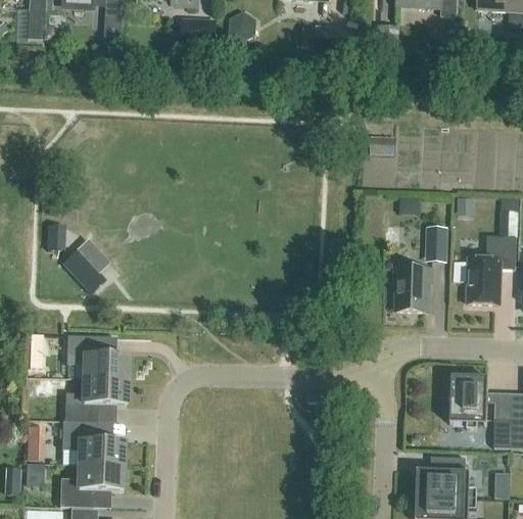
[(32,0),(30,38),(45,38),(46,12),(53,12),(53,0),(32,0)]
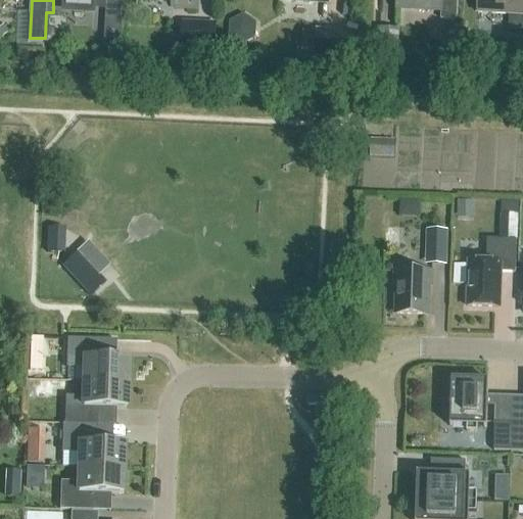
[(456,16),(457,0),(397,0),(397,5),(441,7),(441,16),(456,16)]
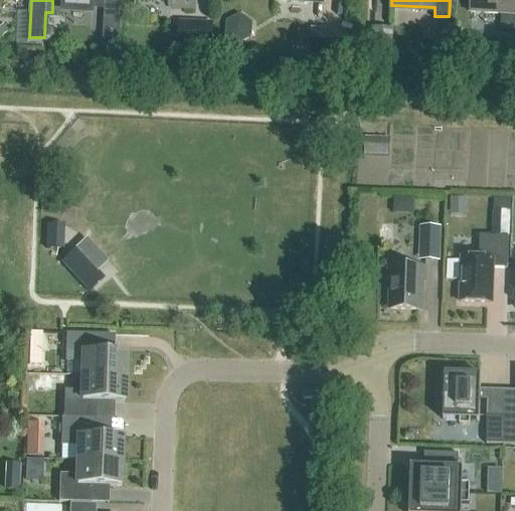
[(514,25),(514,0),(471,0),(471,9),(502,11),(501,25),(514,25)]
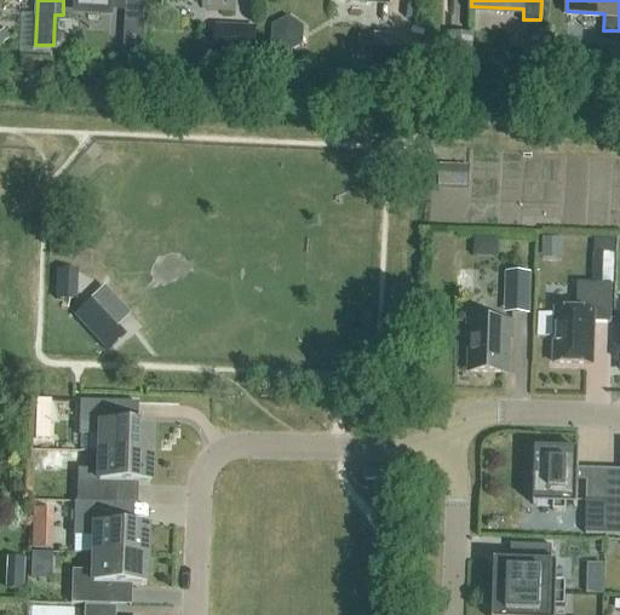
[(126,3),(125,42),(143,44),(145,4),(126,3)]
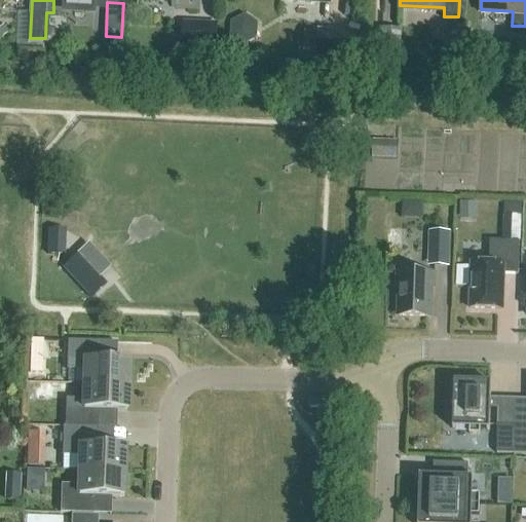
[(258,20),(245,10),(231,19),(230,34),(242,42),(257,36),(258,20)]
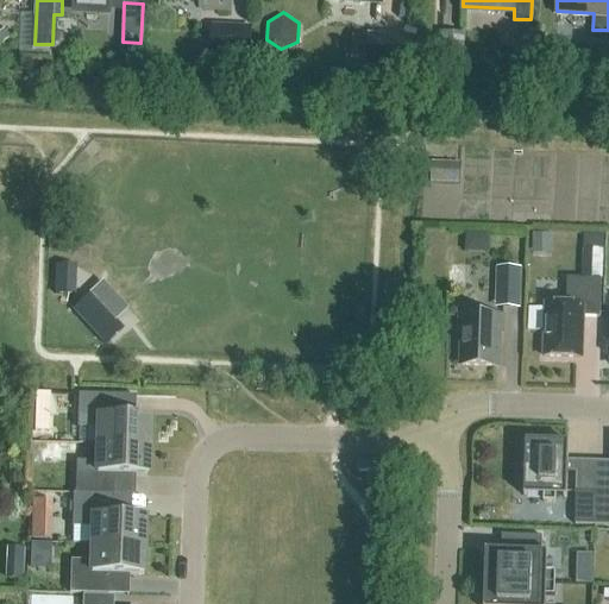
[(252,21),(212,20),(211,57),(251,58),(252,21)]
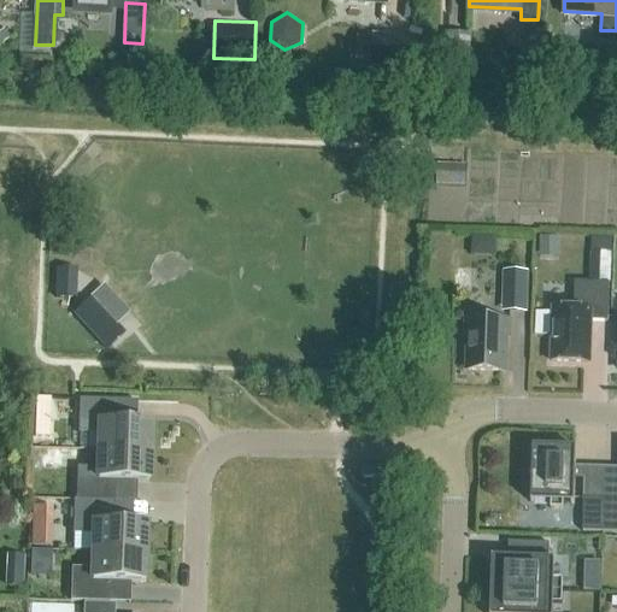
[(545,27),(529,27),(527,76),(542,77),(545,27)]
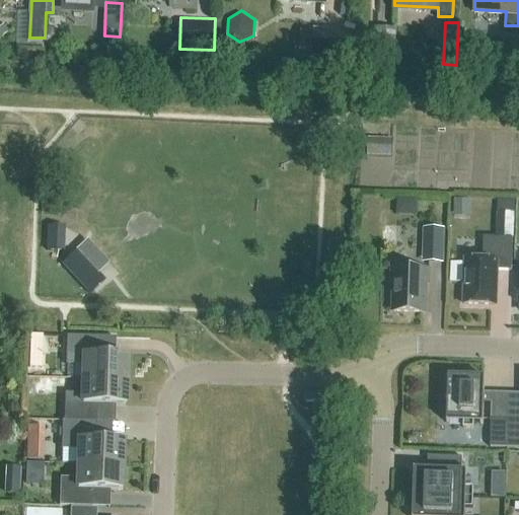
[(395,25),(376,24),(374,59),(393,60),(395,25)]
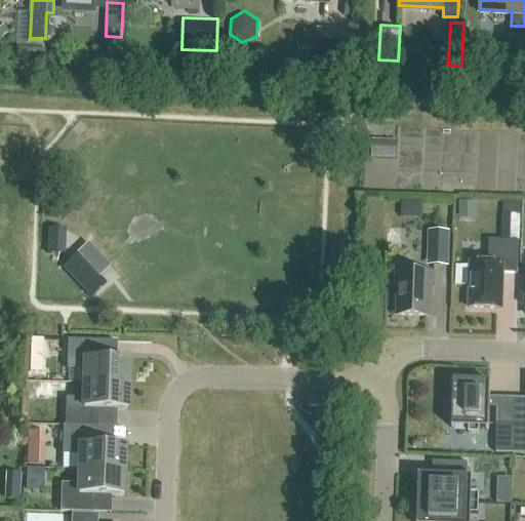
[(319,28),(318,52),(351,54),(353,30),(319,28)]
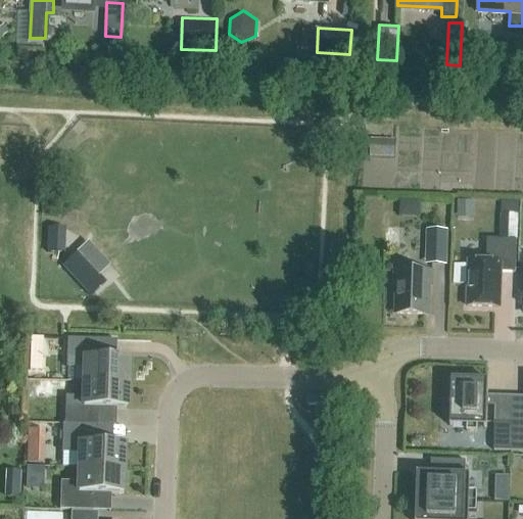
[(395,154),(395,137),(370,136),(370,153),(395,154)]
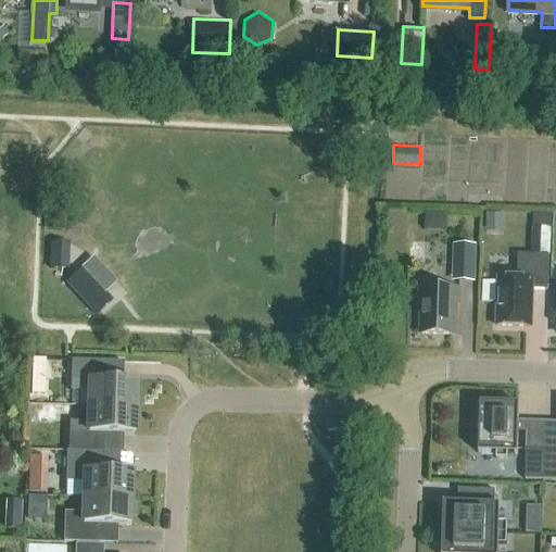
[(550,251),(550,245),(550,227),(550,223),(531,222),(531,227),(531,245),(531,250),(548,251),(550,251)]
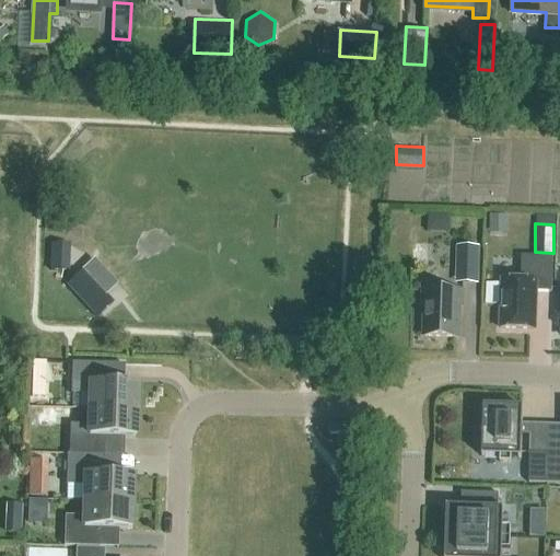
[(69,241),(50,241),(49,267),(68,267),(69,241)]
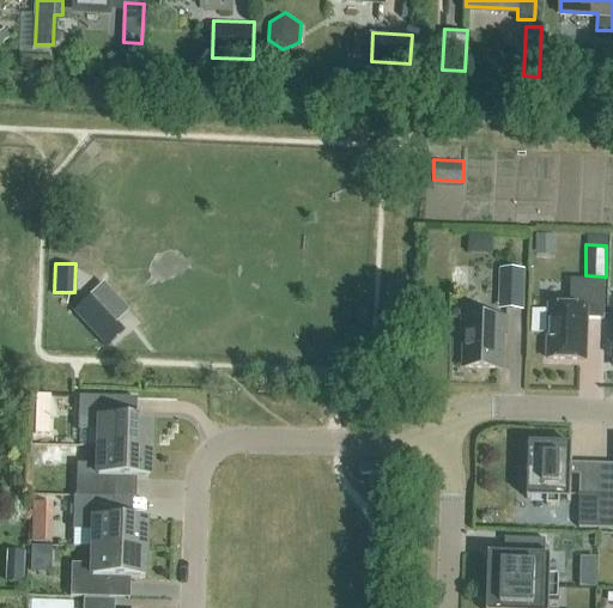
[(471,267),(451,266),(450,281),(469,283),(471,267)]
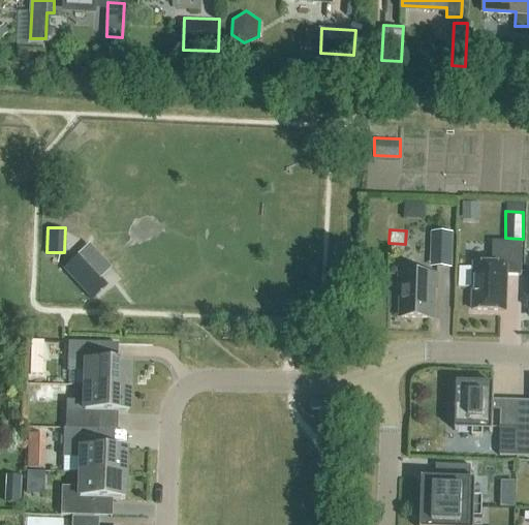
[(454,230),(431,229),(430,265),(453,265),(454,230)]
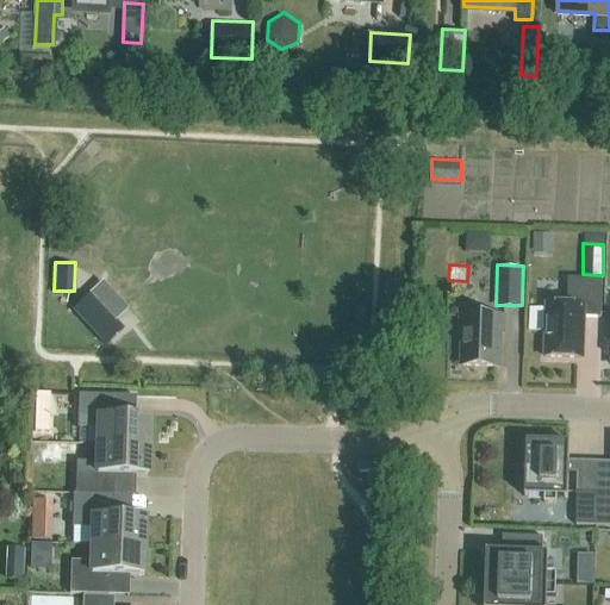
[(545,353),(583,354),(584,312),(601,313),(602,275),(583,274),(568,274),(567,300),(547,300),(545,353)]
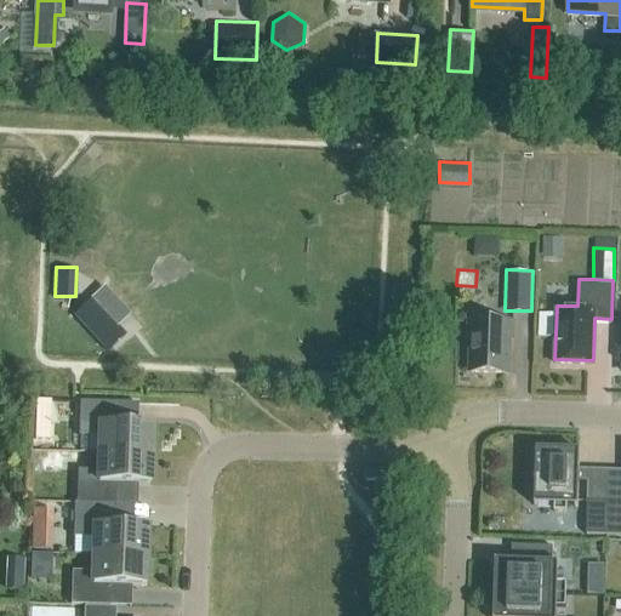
[(91,296),(73,313),(107,348),(124,331),(91,296)]
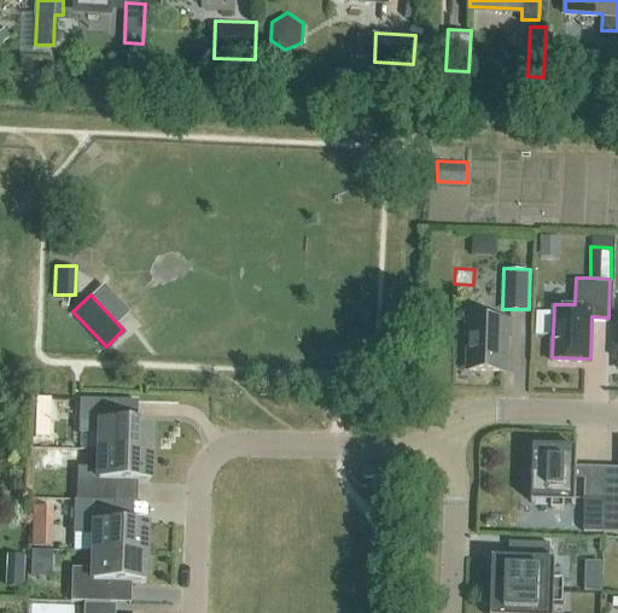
[(468,366),(503,367),(505,332),(509,332),(509,316),(466,315),(465,337),(470,337),(468,366)]
